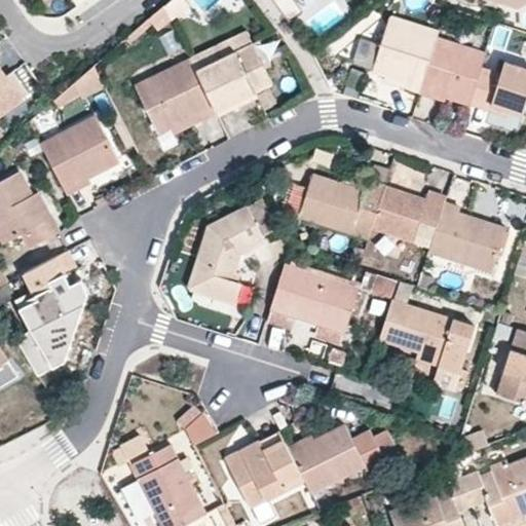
[(271,0),(290,23),(304,11),(295,0),(271,0)]
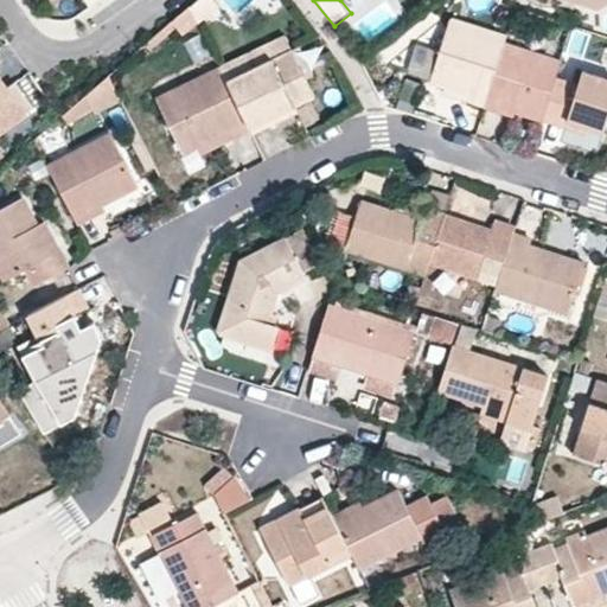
[(484,107),(504,42),(506,36),(451,17),(429,81),(443,85),(468,94),(466,101),(484,107)]
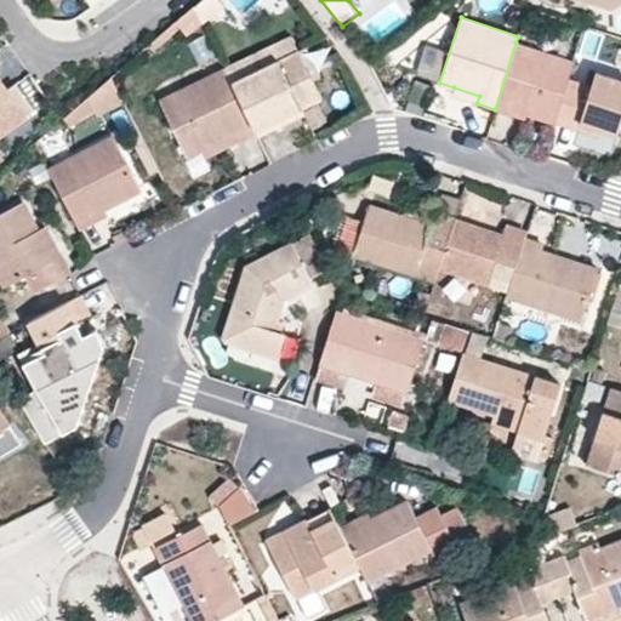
[(574,62),(516,43),(495,109),(513,115),(516,108),(556,121),(557,115),(569,81),(574,62)]
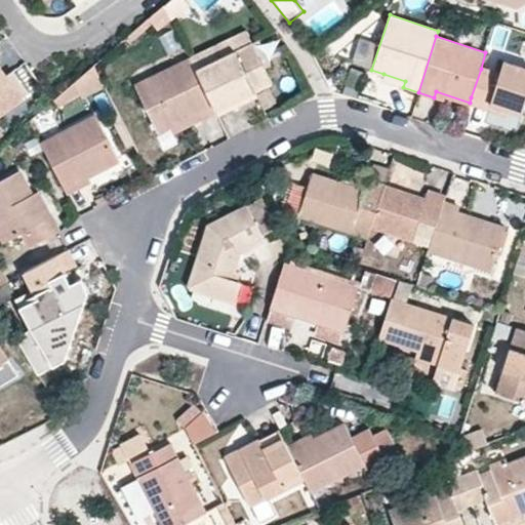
[(193,71),(213,110),(215,114),(229,108),(227,103),(270,81),(251,43),(193,71)]
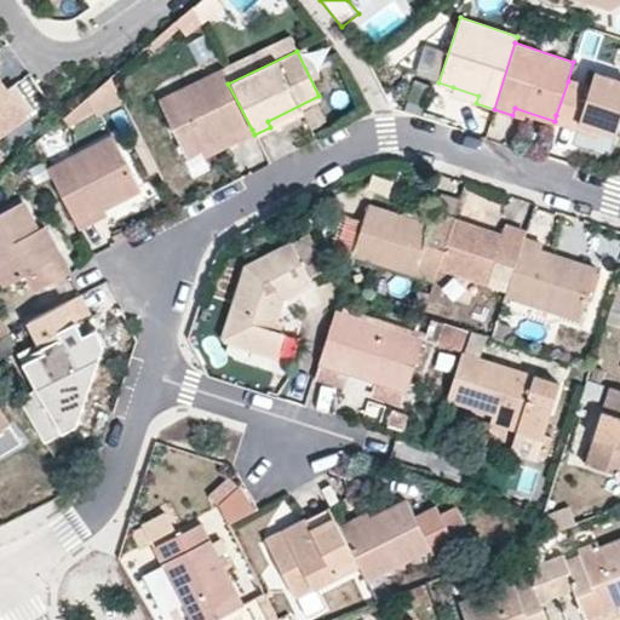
[(228,84),(220,68),(179,89),(170,93),(155,101),(184,154),(229,131),(234,141),(252,130),(228,84)]
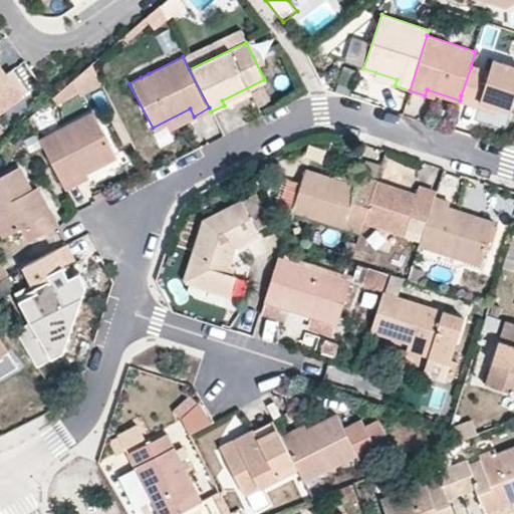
[(471,67),(461,95),(511,111),(513,100),(513,66),(493,60),(489,73),(471,67)]
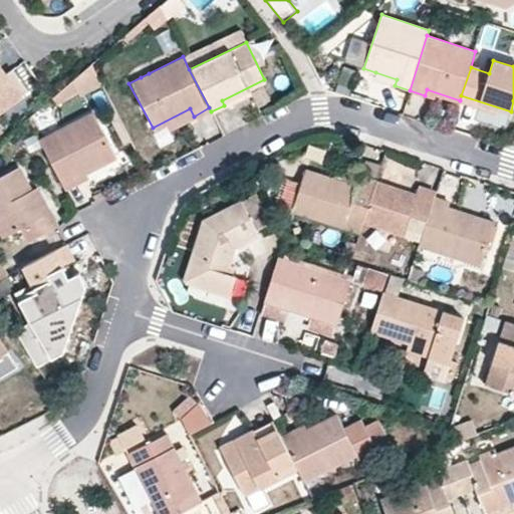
[(0,69),(0,115),(24,99),(0,69)]
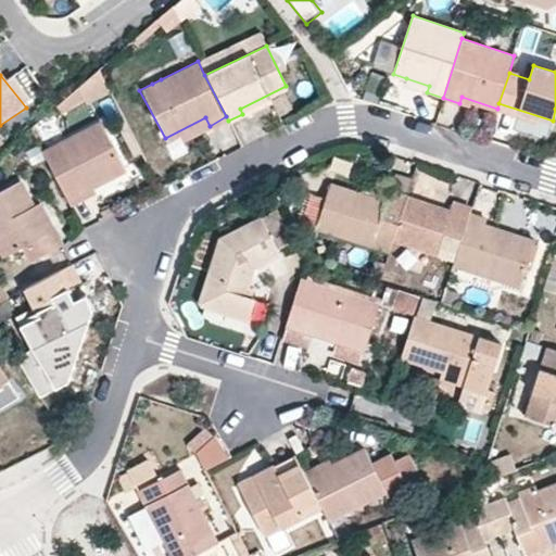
[(106,87),(100,75),(77,86),(84,98),(106,87)]
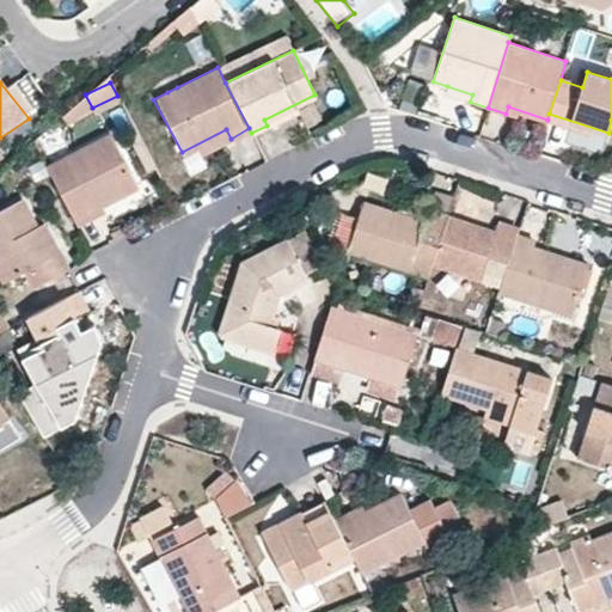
[(114,134),(46,166),(75,228),(144,196),(114,134)]
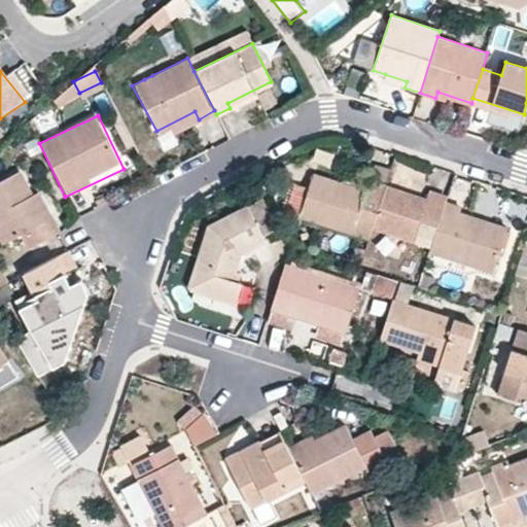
[(0,182),(0,230),(10,252),(55,232),(26,171),(0,182)]
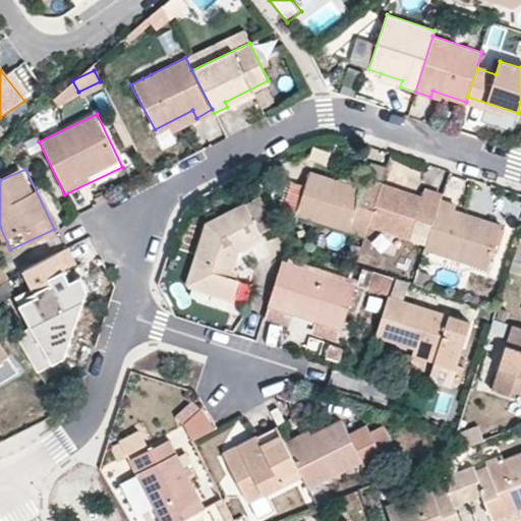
[(312,173),(298,217),(363,237),(365,228),(381,185),(363,179),(361,189),(312,173)]
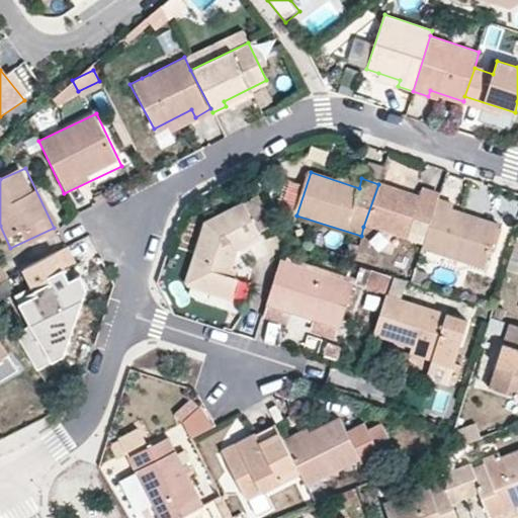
[(295,201),(296,181),(282,181),(281,200),(295,201)]
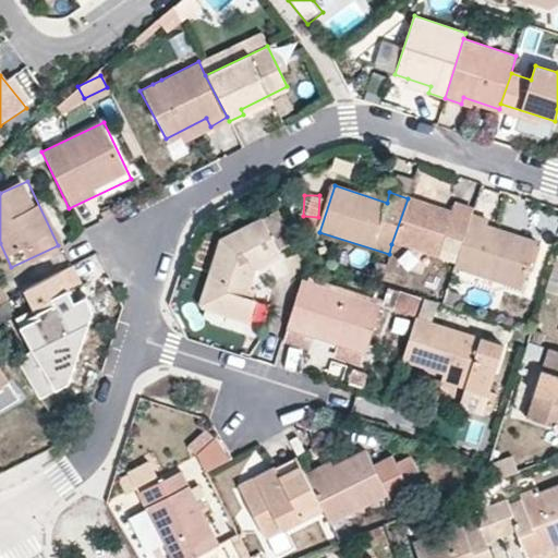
[(391,244),(458,264),(472,217),(471,211),(453,206),(451,211),(408,198),(391,244)]
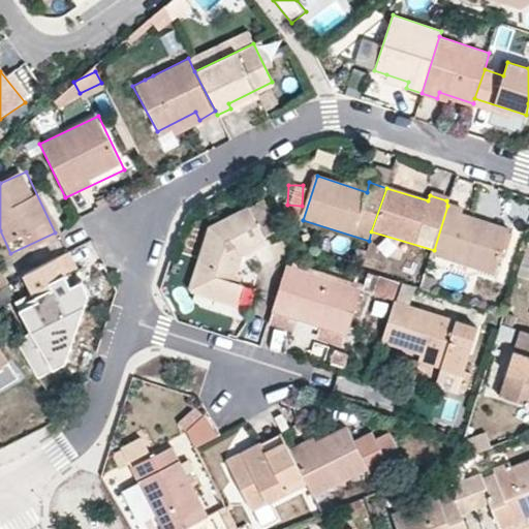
[(209,225),(190,291),(237,304),(244,285),(231,279),(242,256),(265,243),(247,206),(209,225)]
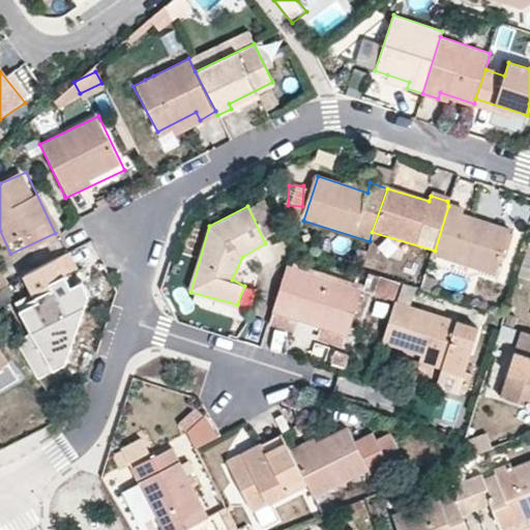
[(448,206),(435,251),(433,257),(494,274),(509,232),(462,218),(463,210),(448,206)]
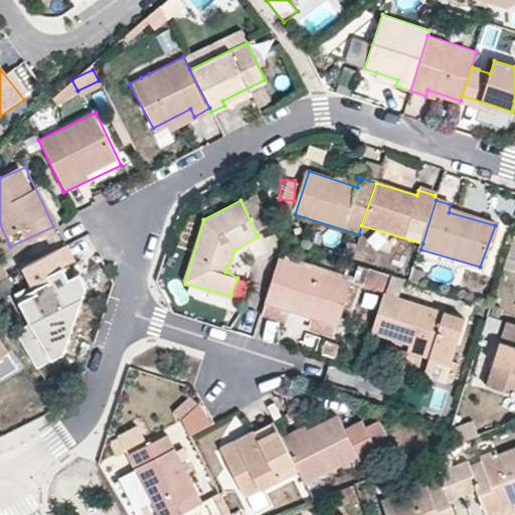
[(86,288),(80,274),(71,278),(65,267),(75,262),(68,245),(23,269),(31,285),(17,294),(31,324),(18,332),(38,364),(62,354),(86,288)]
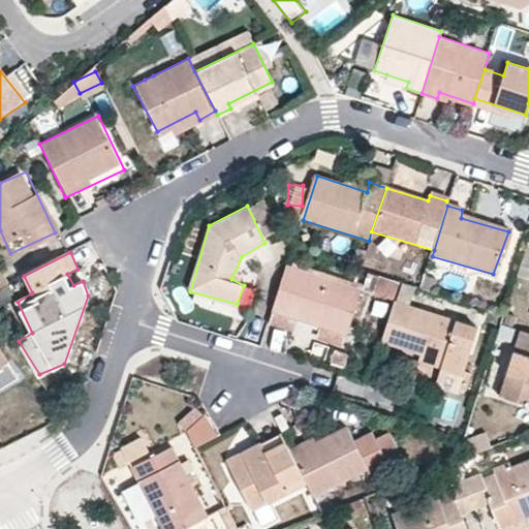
[(0,267),(0,286),(9,283),(0,268),(0,267)]
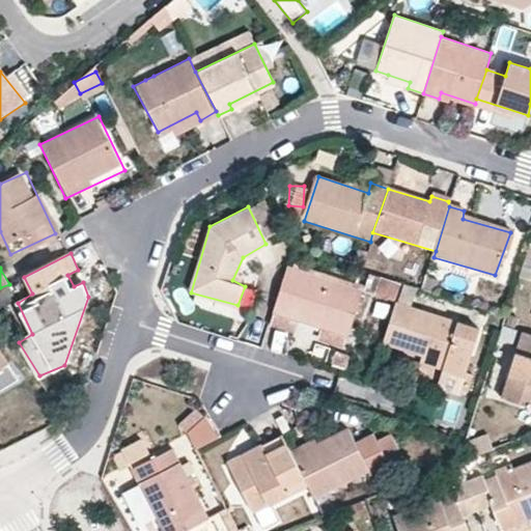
[(287,268),(276,308),(348,334),(363,290),(287,268)]
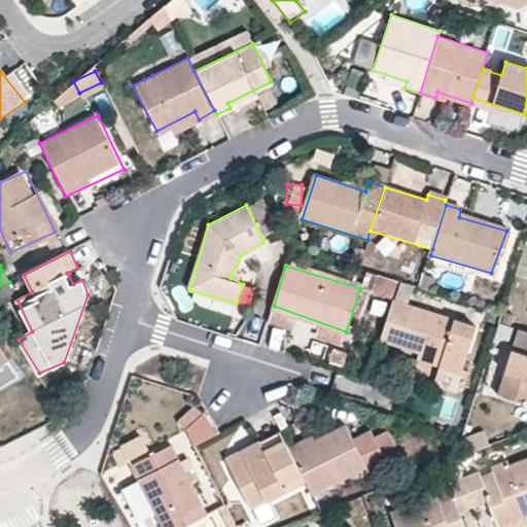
[(391,296),(395,279),(367,272),(363,290),(391,296)]
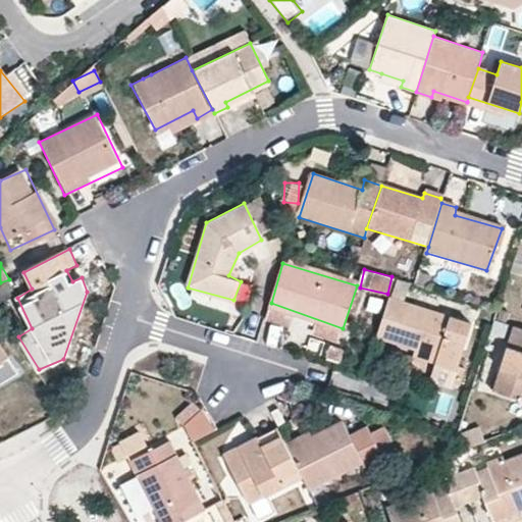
[(473,325),(388,298),(375,337),(437,357),(433,365),(457,371),(473,325)]
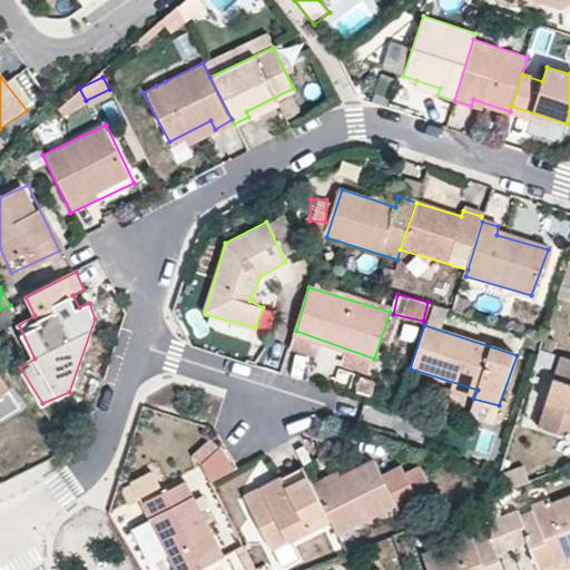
[(569,361),(559,357),(538,428),(569,438),(569,361)]
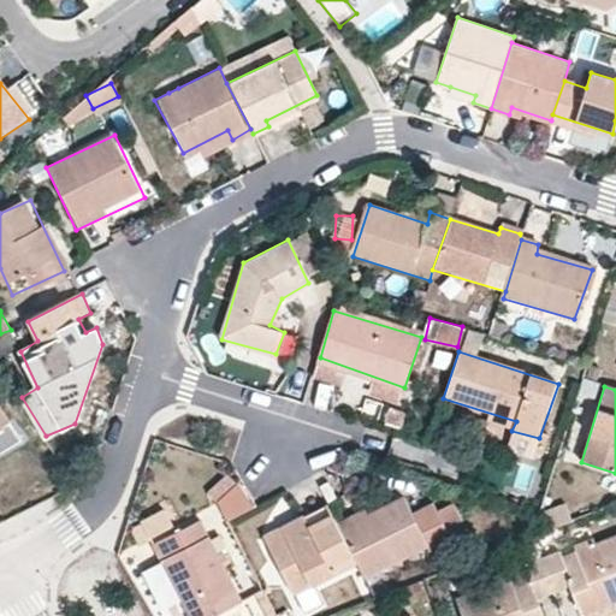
[(0,452),(25,440),(0,404),(0,452)]
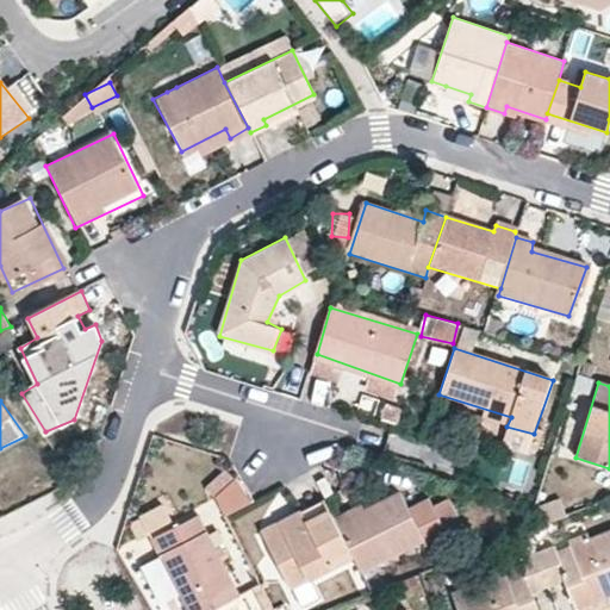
[(222,516),(250,503),(232,466),(204,480),(222,516)]
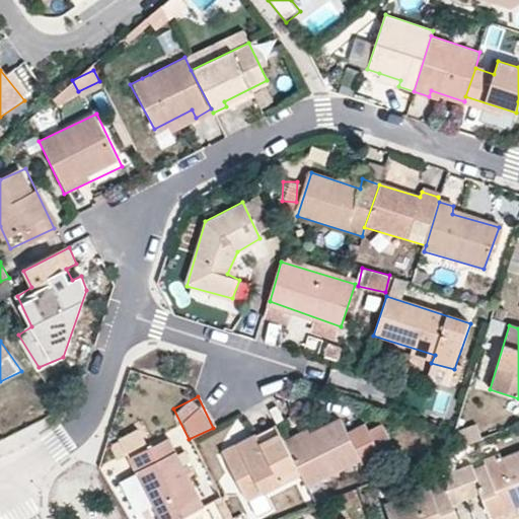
[(341,421),(287,448),(299,473),(306,487),(357,461),(359,467),(379,457),(364,427),(347,435),(341,421)]
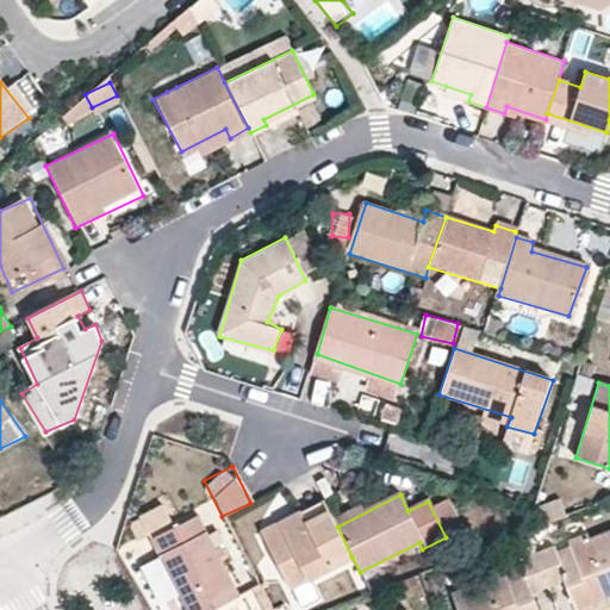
[(154,506),(138,514),(145,531),(161,524),(154,506)]
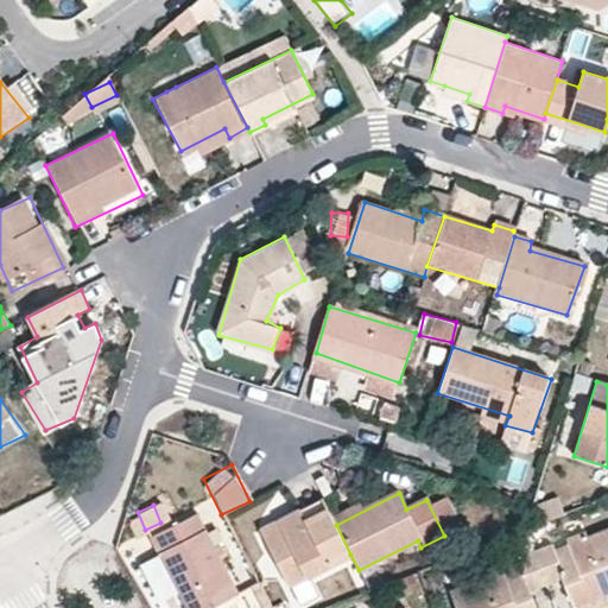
[(279,529),(264,537),(289,587),(350,555),(336,525),(329,511),(306,523),(299,508),(274,521),(279,529)]
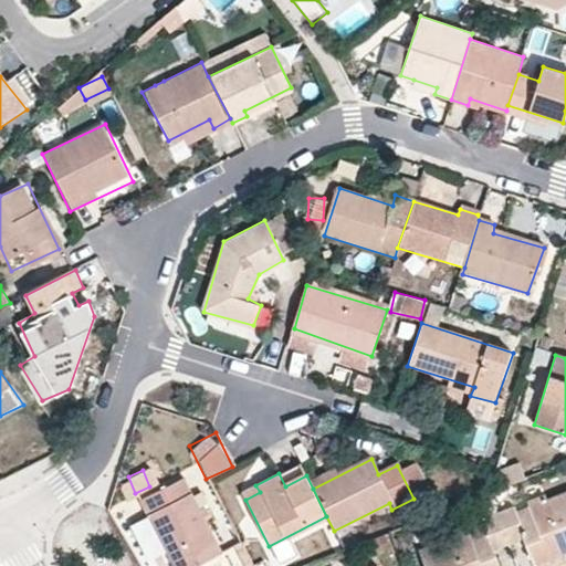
[(187,565),(220,551),(182,475),(143,494),(177,565),(187,565)]
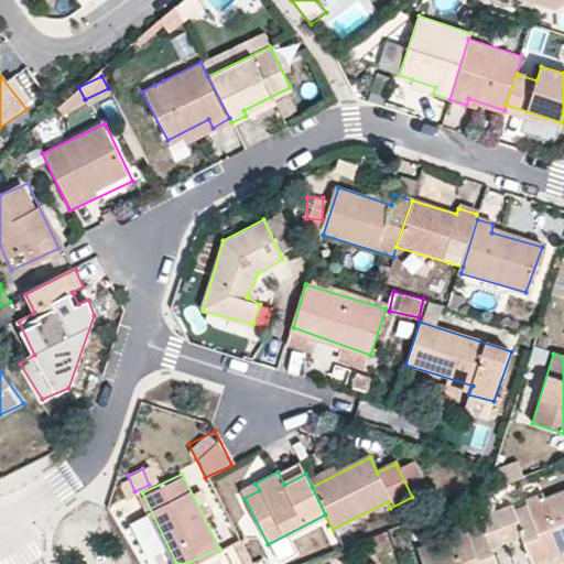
[(512,503),(481,516),(494,548),(523,537),(534,563),(563,551),(563,489),(514,509),(512,503)]
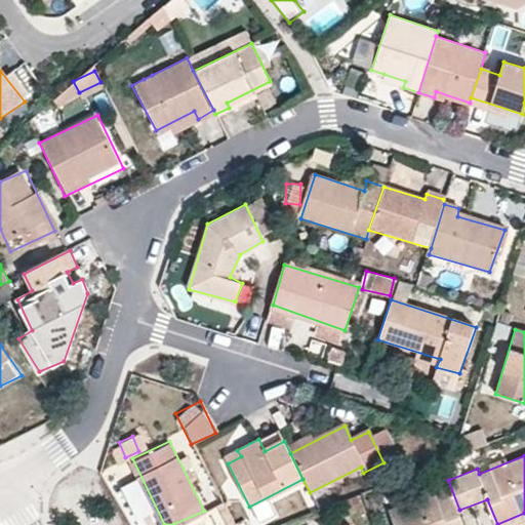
[(435,491),(390,509),(396,524),(466,524),(461,514),(446,519),(435,491)]
